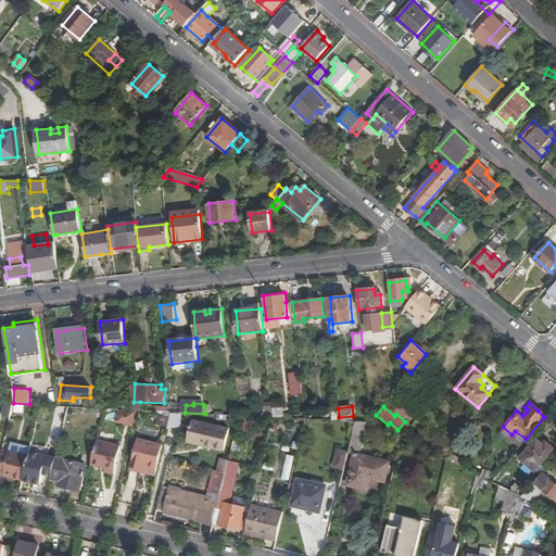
[(117,424),(134,427),(136,416),(119,413),(117,424)]
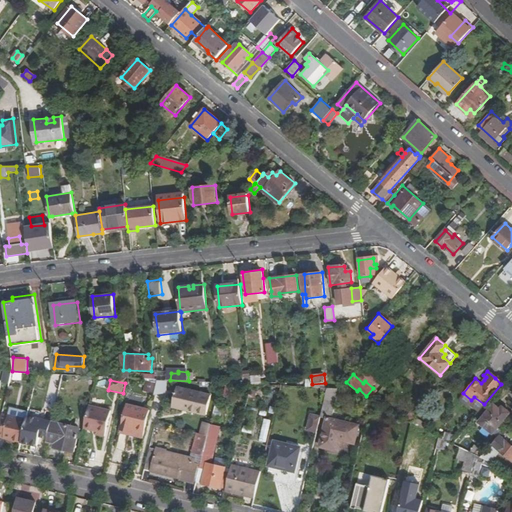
[(146,391),(155,393),(157,383),(149,381),(146,391)]
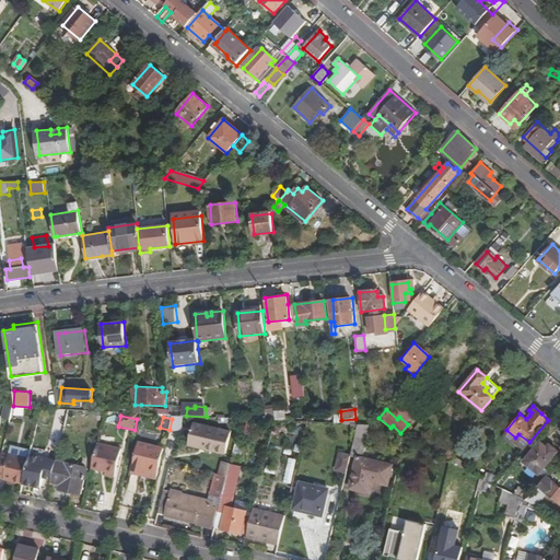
[(194,427),(189,444),(206,448),(206,452),(225,456),(231,435),(194,427)]
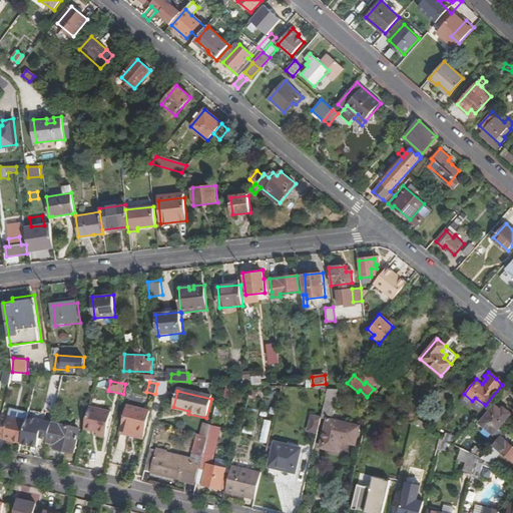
[(472,401),(464,394),(460,397),(460,401),(468,407),(470,405),(479,413),(485,405),(475,398),(472,401)]
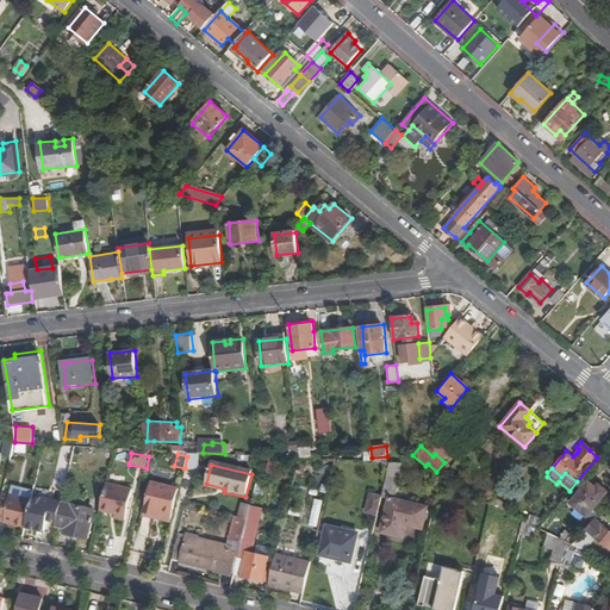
[(400,480),(387,477),(384,490),(391,492),(381,531),(400,536),(403,524),(422,529),(427,509),(396,500),(400,480)]
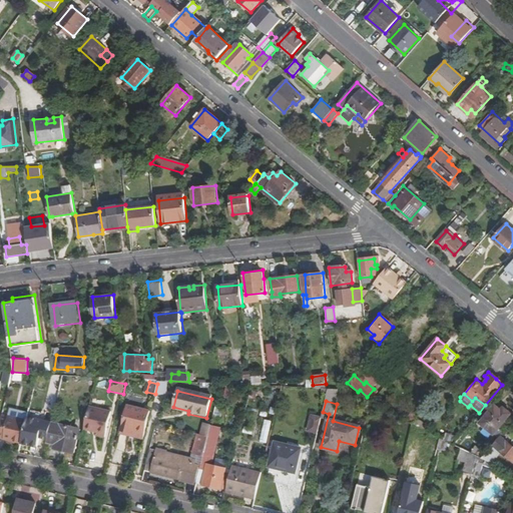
[(108,437),(113,410),(89,405),(84,432),(108,437)]
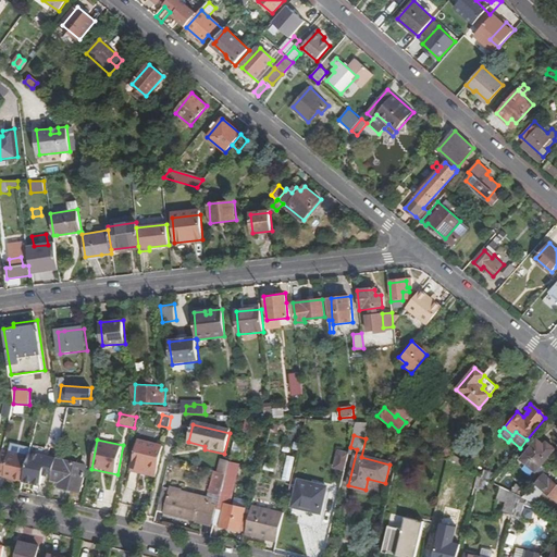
[(535,441),(520,459),(534,471),(554,449),(545,442),(542,446),(535,441)]
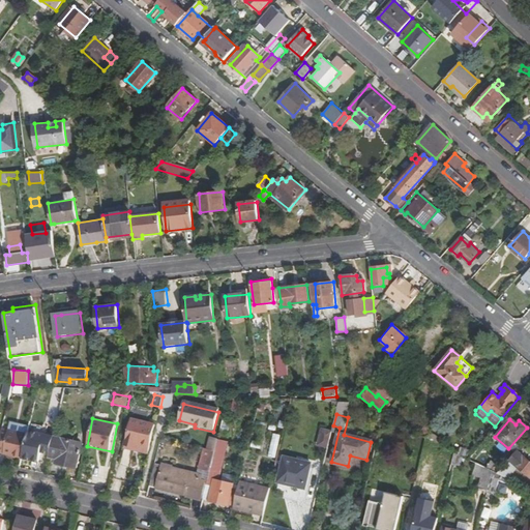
[(149,454),(155,427),(133,420),(125,445),(135,448),(135,450),(149,454)]
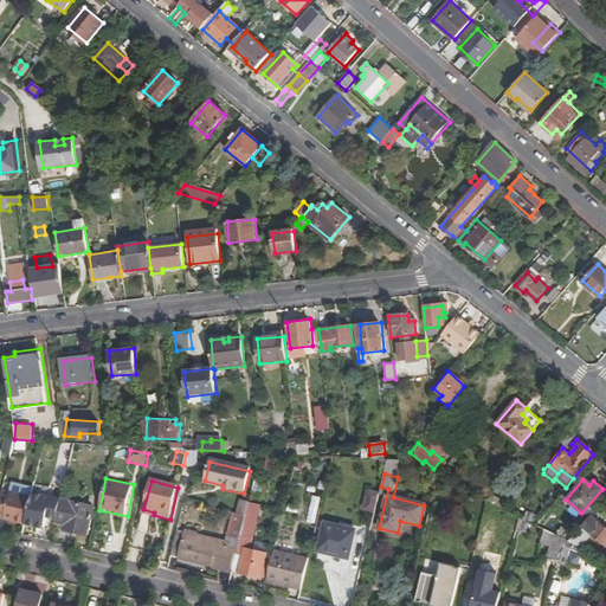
[(522,483),(513,495),(519,500),(528,488),(522,483)]
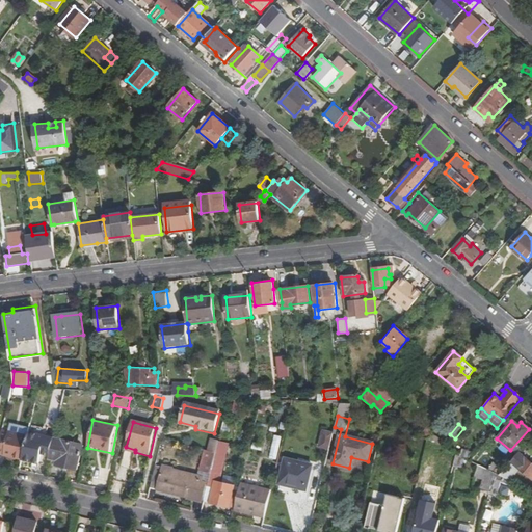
[(21,435),(4,431),(0,447),(0,452),(19,457),(21,448),(18,447),(21,435)]
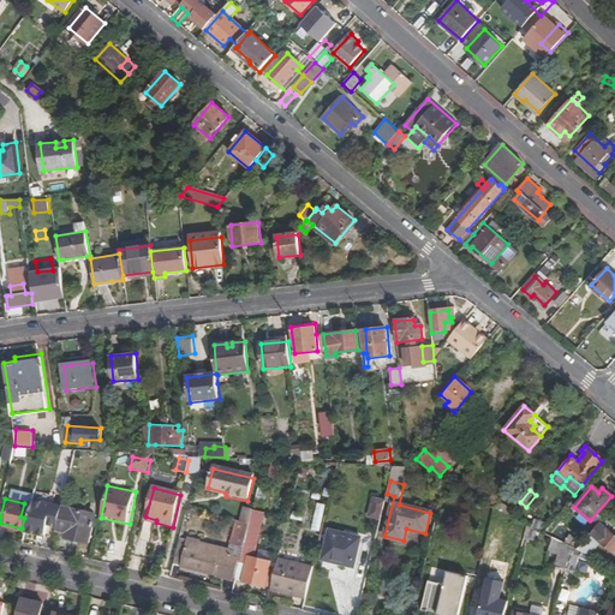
[(370,515),(381,519),(384,501),(375,499),(370,515)]
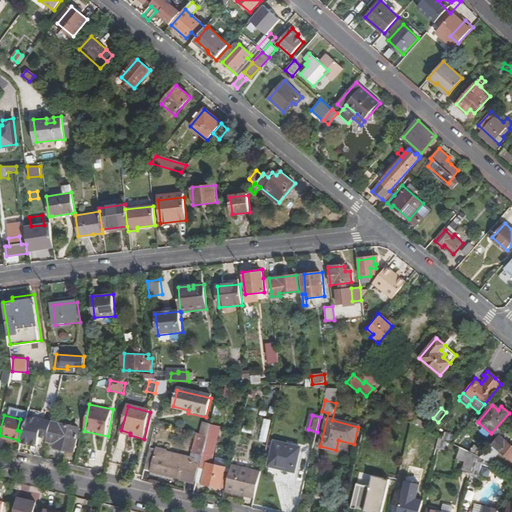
[(266,442),(271,419),(264,418),(259,440),(266,442)]
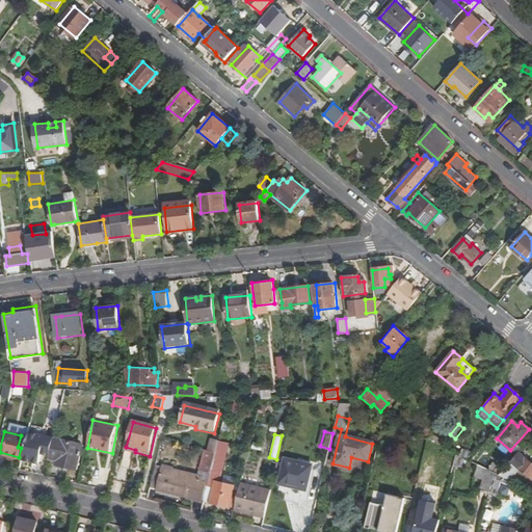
[(79,453),(80,445),(53,439),(48,459),(57,461),(56,466),(77,471),(81,454),(79,453)]
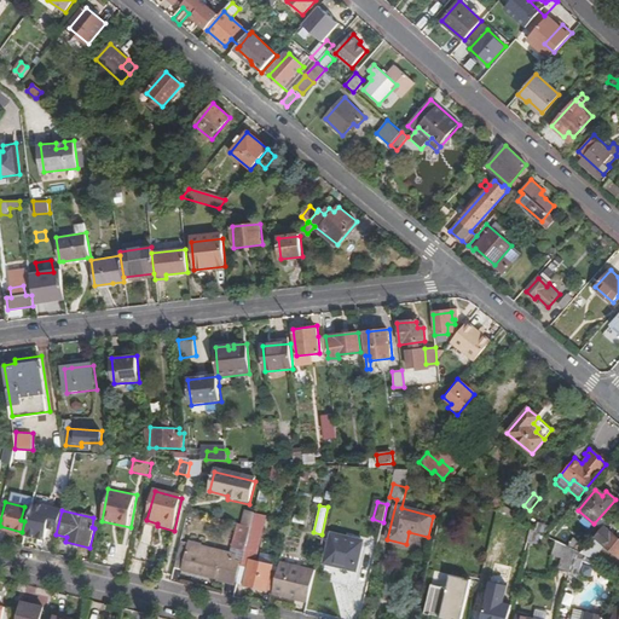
[(252,528),(254,515),(246,513),(242,526),(243,526),(252,528)]
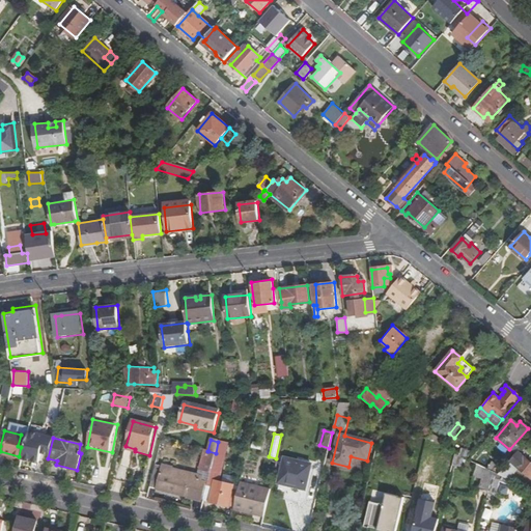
[(211,481),(208,481),(204,500),(234,507),(239,488),(235,488),(235,484),(220,481),(229,443),(220,441),(211,481)]
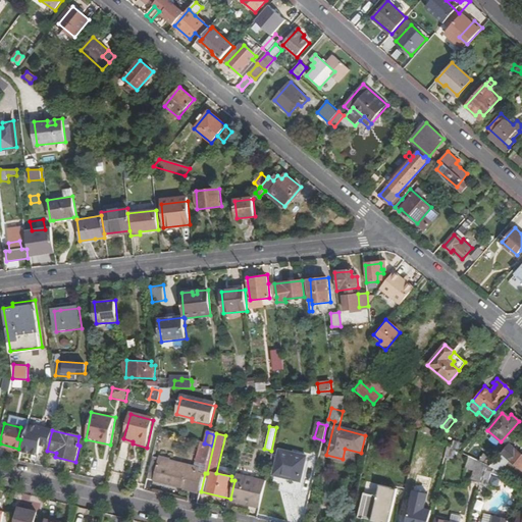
[(202,442),(196,468),(199,469),(205,444),(204,444),(202,442)]
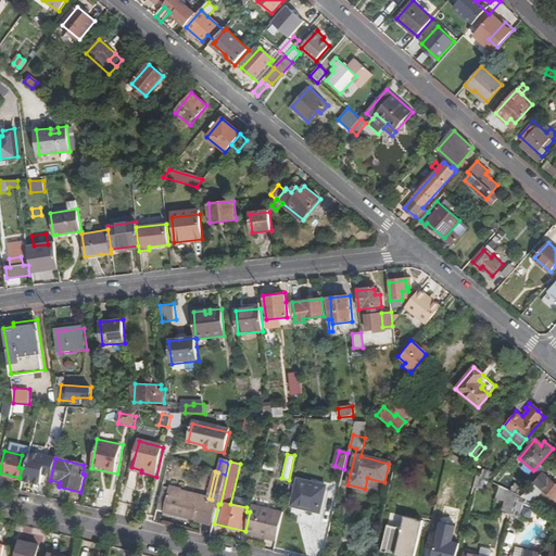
[(521,497),(533,504),(544,491),(555,501),(555,500),(555,482),(542,471),(520,497),(521,497)]
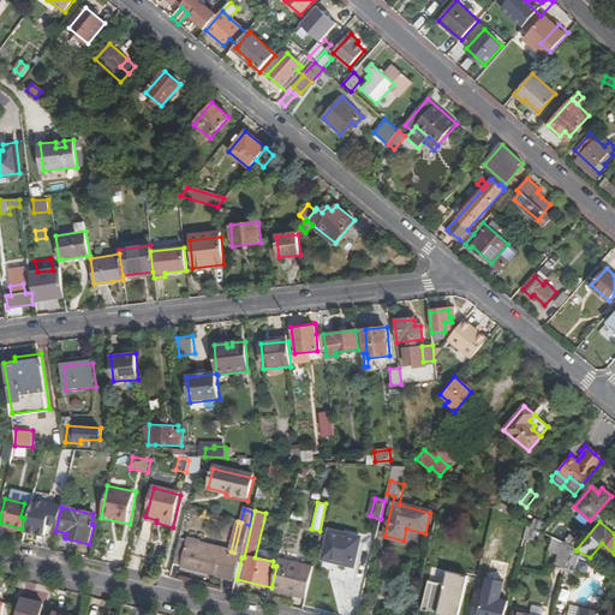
[(231,551),(208,545),(202,571),(237,579),(242,557),(250,525),(242,523),(234,553),(231,551)]
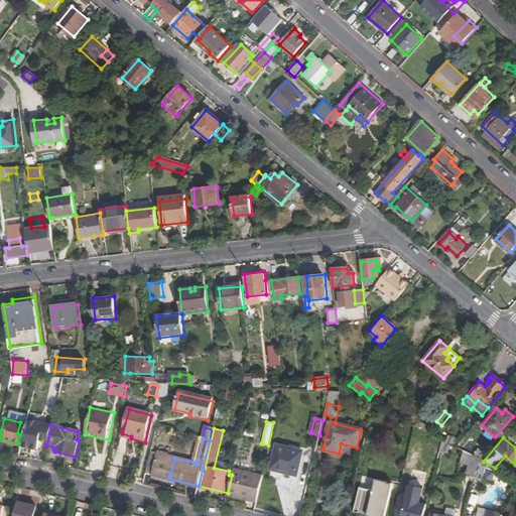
[(296,477),(302,452),(277,444),(270,470),(296,477)]
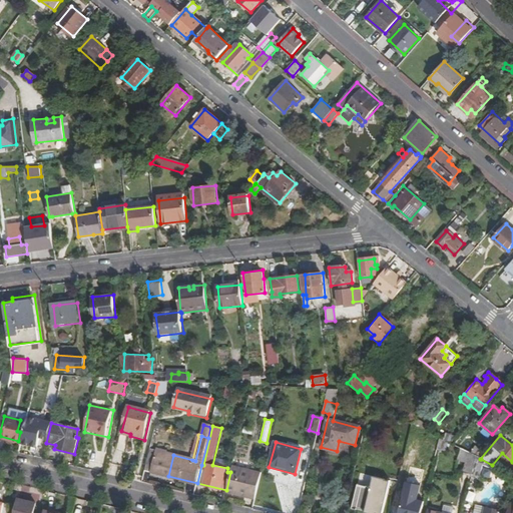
[(145,471),(152,473),(158,452),(151,450),(145,471)]
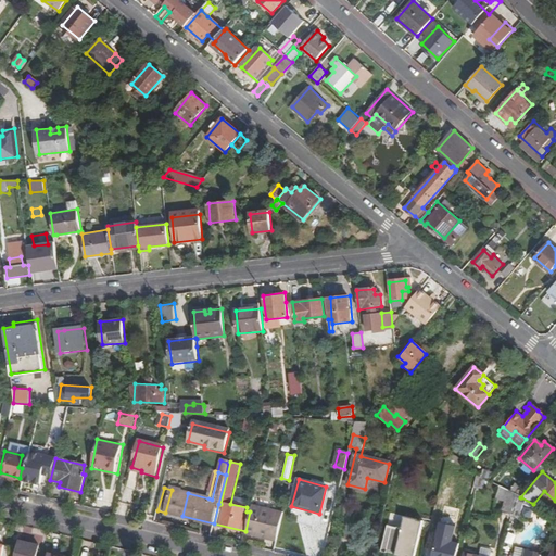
[(172,490),(165,513),(182,516),(188,493),(172,490)]
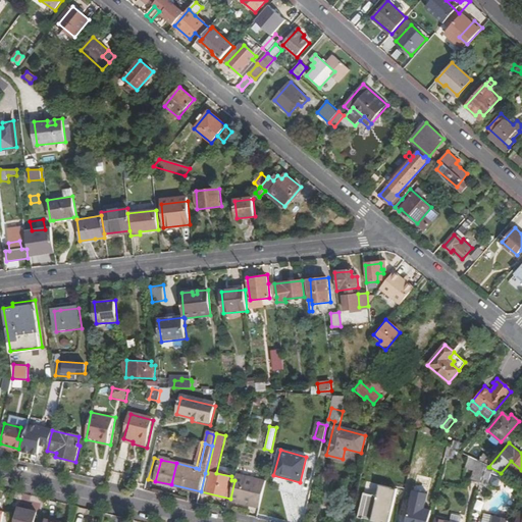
[(471,481),(480,484),(484,465),(476,461),(471,481)]
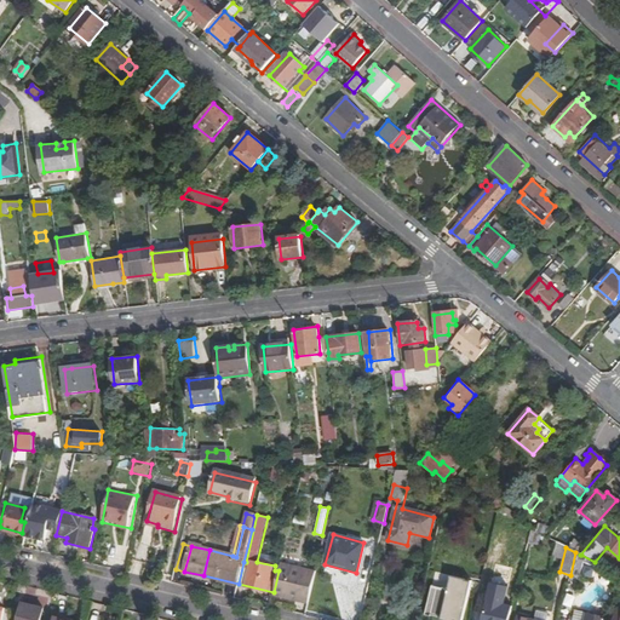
[(575,552),(570,575),(567,589),(575,591),(579,578),(596,581),(598,570),(589,568),(590,564),(587,564),(587,561),(580,560),(581,555),(580,555),(575,552)]
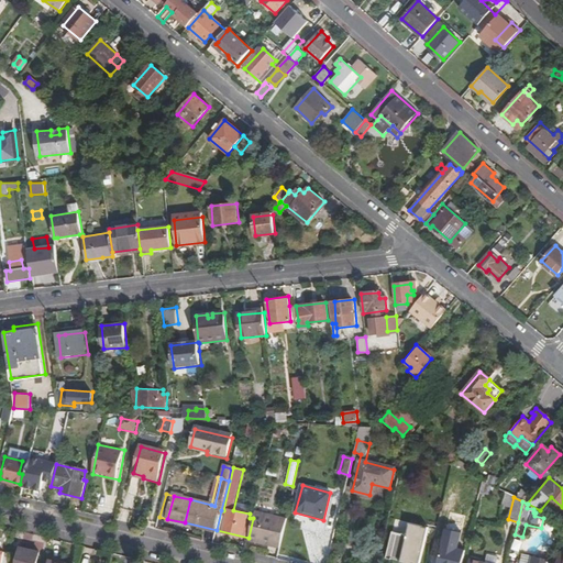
[(254,519),(253,518),(249,538),(269,543),(274,527),(265,525),(264,529),(261,529),(262,523),(254,522),(254,519)]
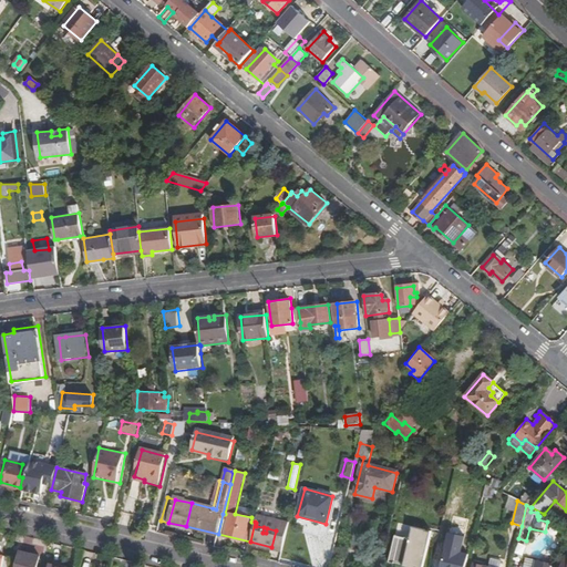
[(409,566),(423,566),(432,532),(412,527),(409,539),(395,536),(390,563),(409,566)]
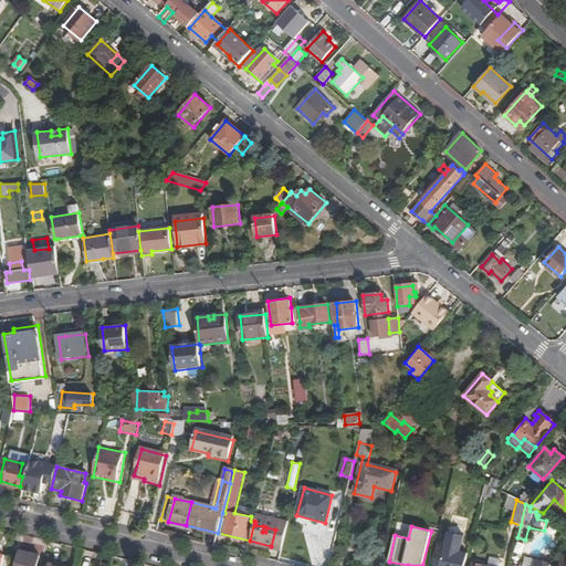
[(432,565),(468,565),(472,554),(462,551),(465,537),(450,533),(444,554),(436,552),(432,565)]
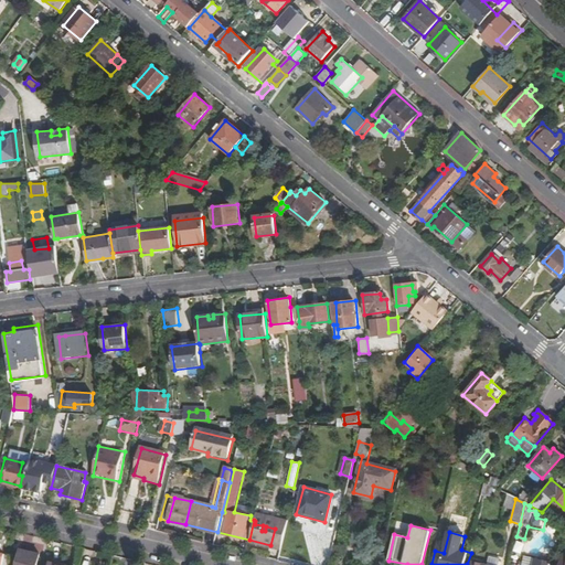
[(35,564),(39,555),(19,551),(14,564),(35,564)]
